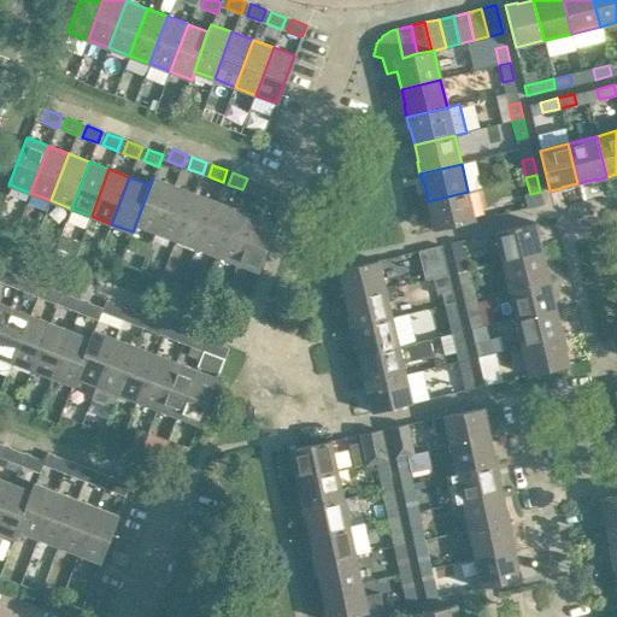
[(136,224),(156,231),(174,184),(153,177),(133,231),(133,233),(136,224)]
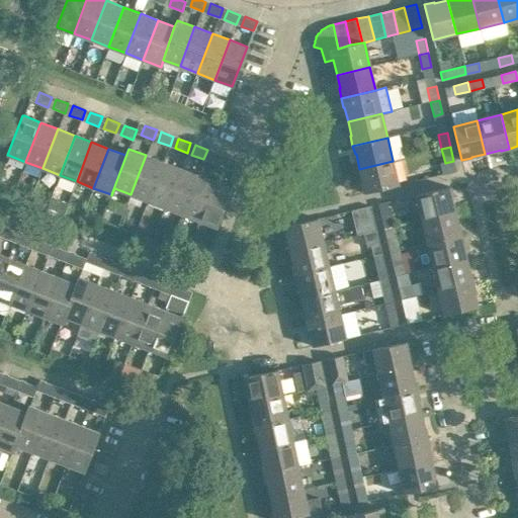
[(221,166),(225,156),(212,152),(208,161),(221,166)]
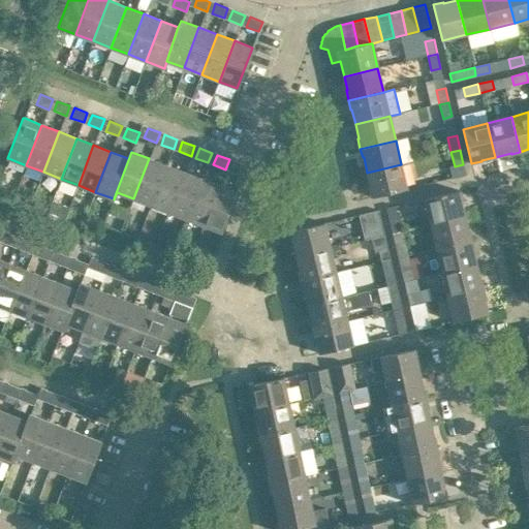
[(133,198),(151,206),(166,165),(149,158),(133,198)]
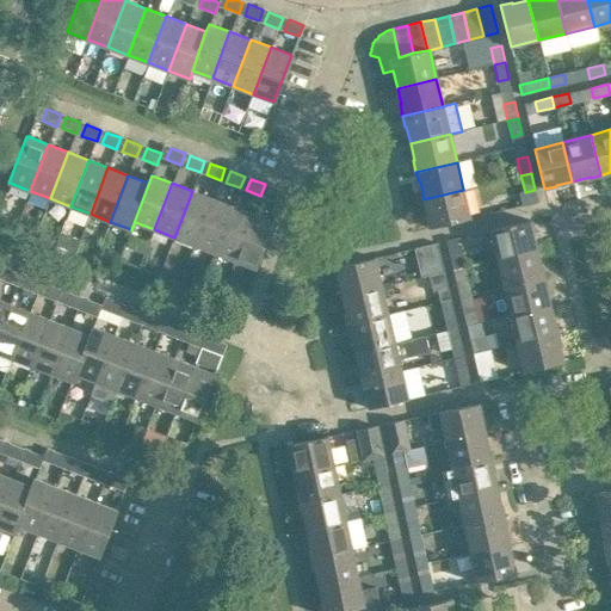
[(281,203),(285,192),(271,186),(266,197),(281,203)]
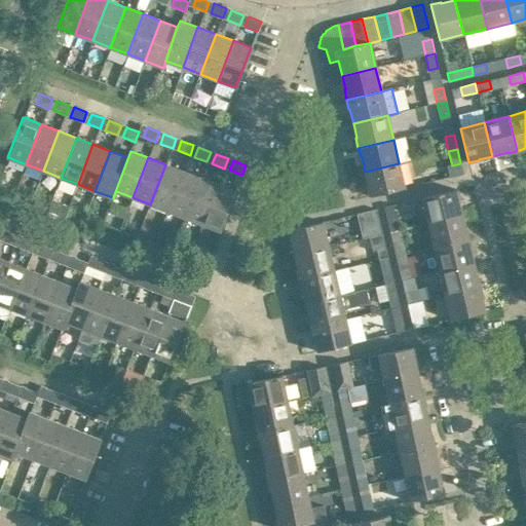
[(405,187),(399,163),(365,172),(368,185),(367,186),(370,196),(405,187)]
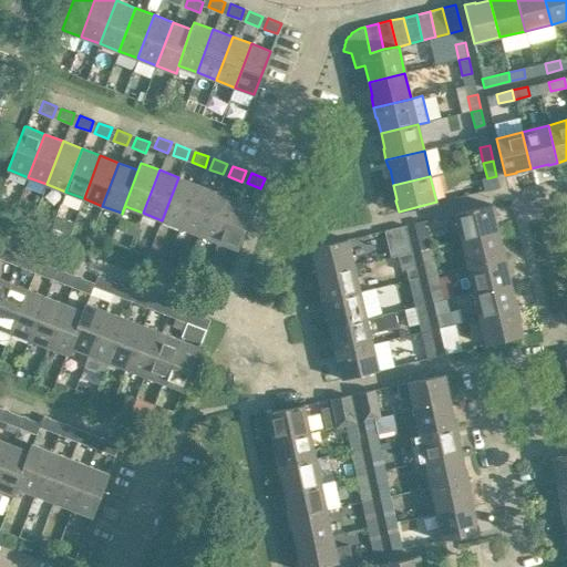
[(162,220),(181,227),(197,184),(178,177),(162,220)]
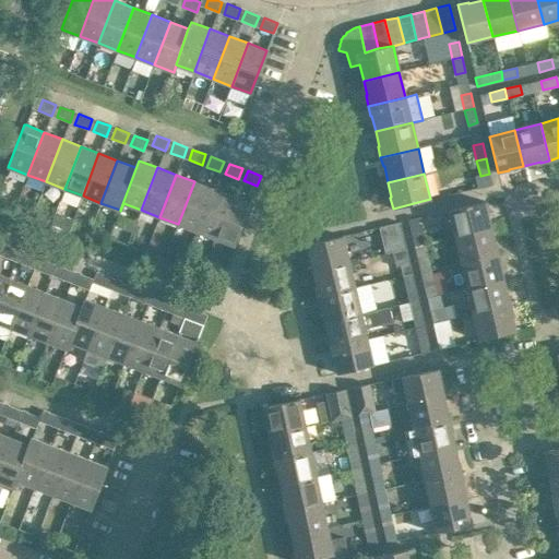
[(213,189),(194,181),(178,224),(197,232),(213,189)]
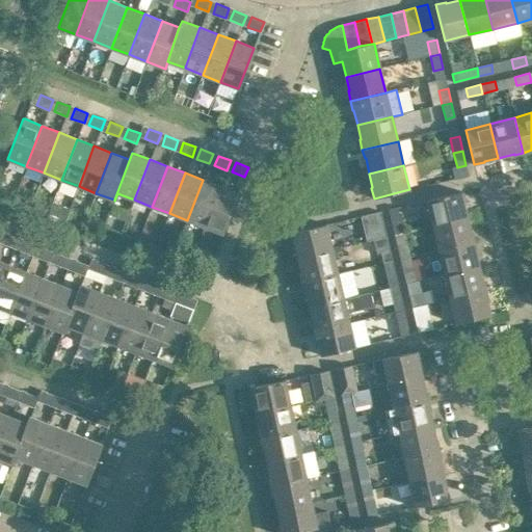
[(220,186),(203,180),(187,220),(204,227),(220,186)]
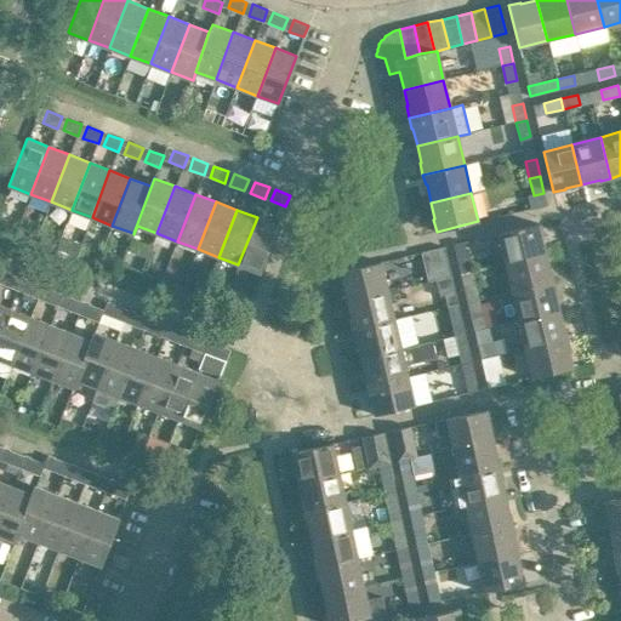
[(257,217),(238,265),(260,273),(278,226),(257,217)]
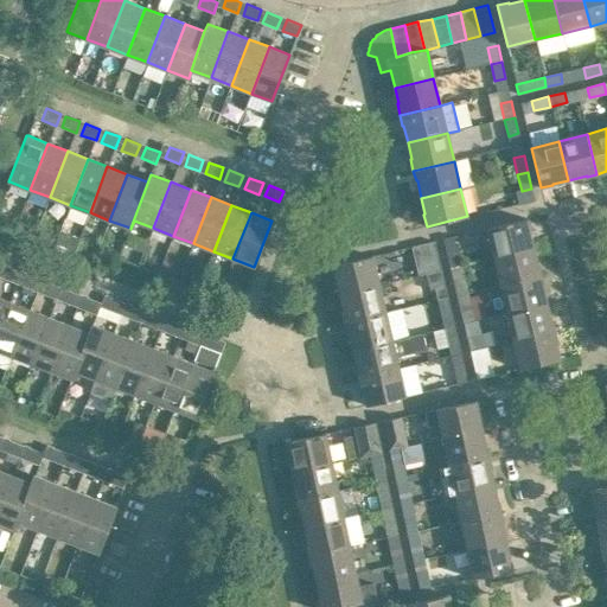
[(528,218),(487,228),(494,257),(534,248),(530,230),(531,230),(528,218)]
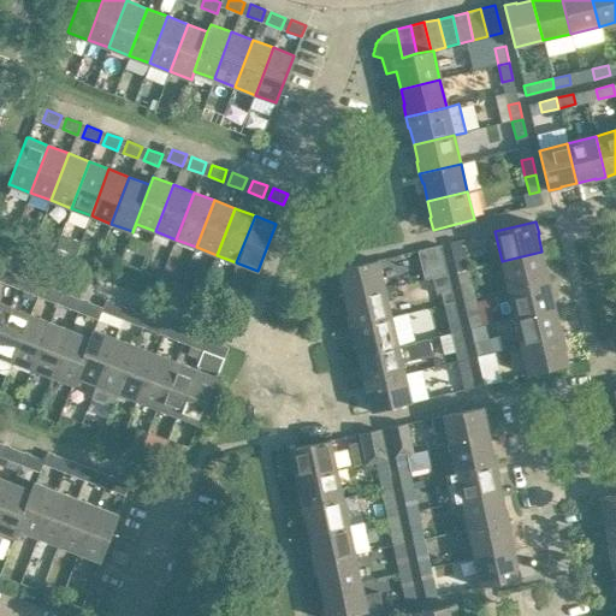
[(468,270),(461,240),(450,242),(457,272),(468,270)]
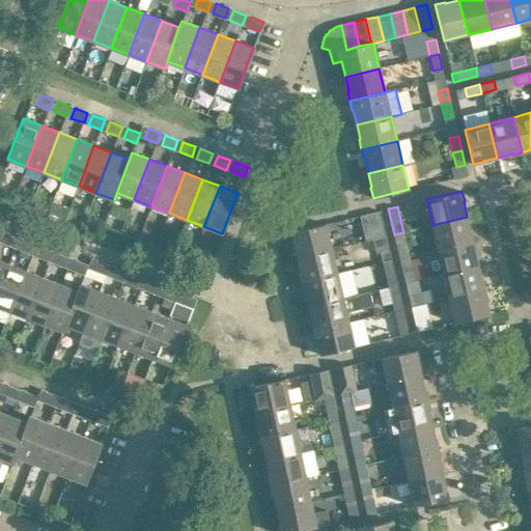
[(376,239),(386,236),(380,211),(370,213),(376,239)]
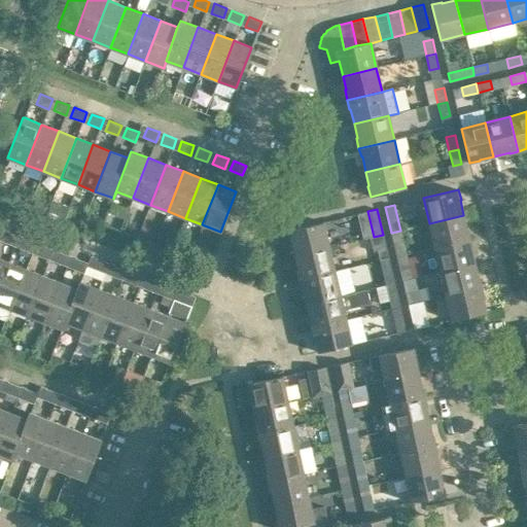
[(429,223),(434,247),(470,239),(467,230),(466,230),(463,215),(429,223)]
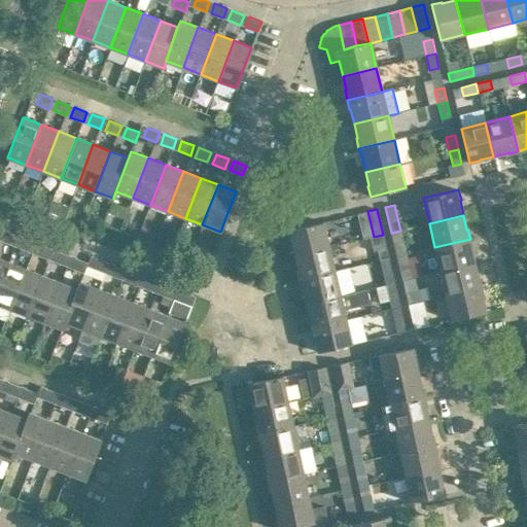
[(329,248),(323,222),(289,231),(295,256),(329,248)]
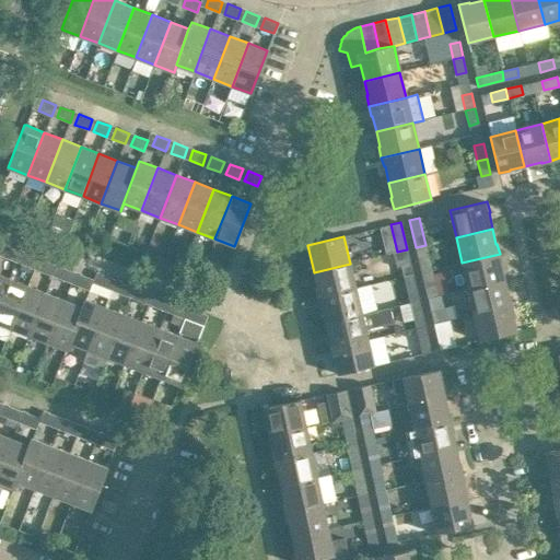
[(431,270),(426,245),(416,247),(422,272),(431,270)]
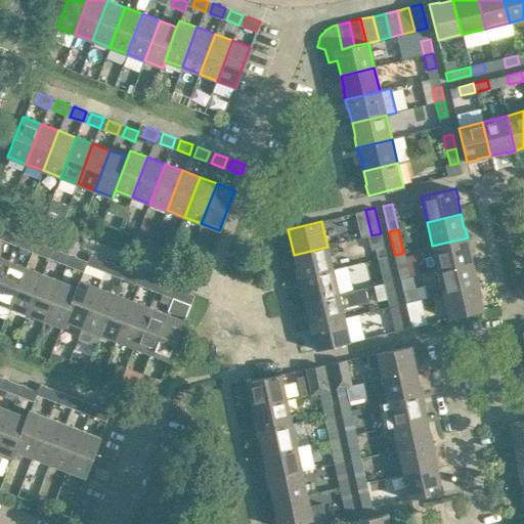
[(18,235),(7,230),(3,241),(15,245),(18,235)]
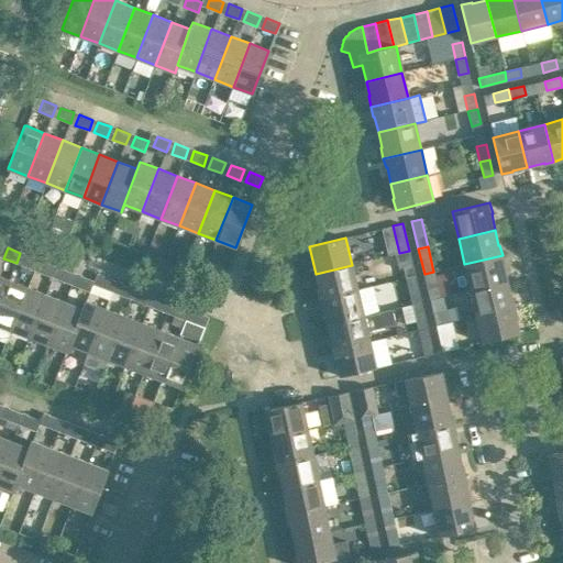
[(399,253),(395,254),(398,268),(403,267),(414,265),(409,251),(399,253)]
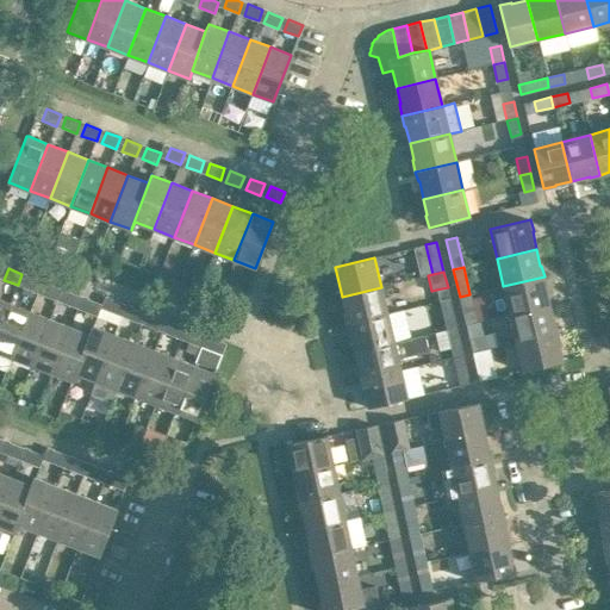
[(38,293),(42,281),(27,277),(24,287),(25,287),(23,292),(32,296),(33,291),(38,293)]
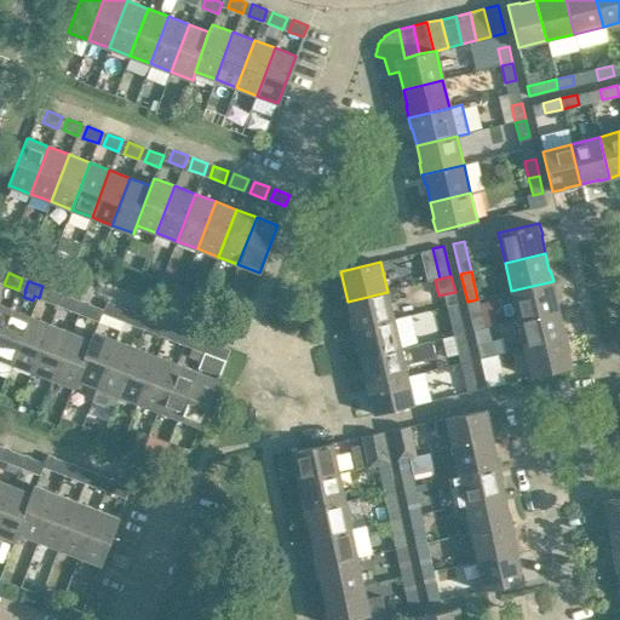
[(554,281),(511,291),(518,320),(558,309),(555,292),(556,292),(554,281)]
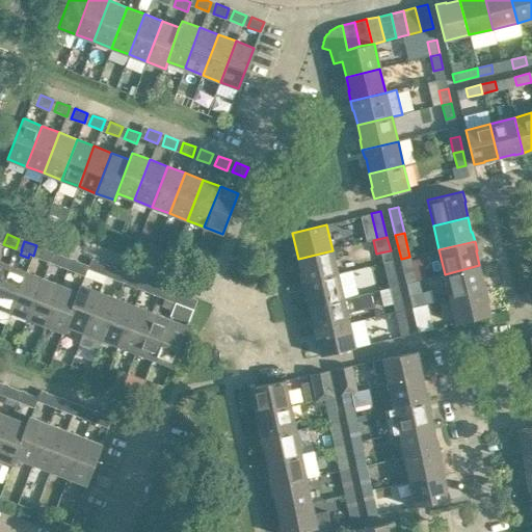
[(54,253),(42,247),(37,258),(50,262),(54,253)]
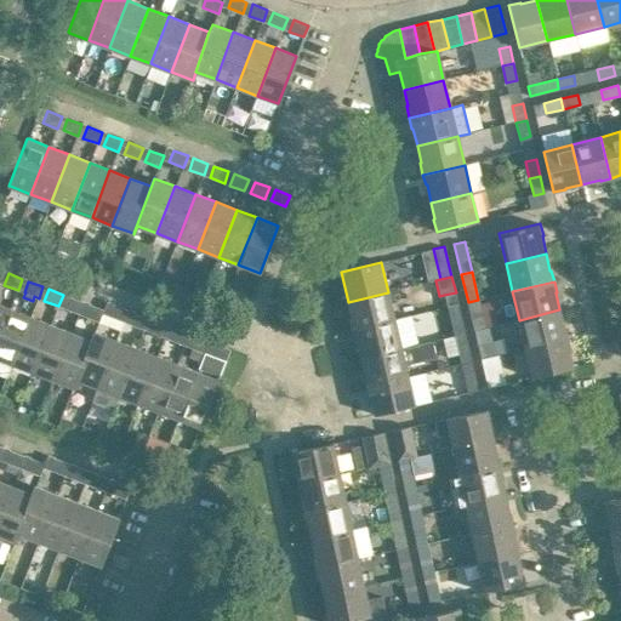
[(351,318),(353,330),(394,320),(388,292),(348,302),(352,318),(351,318)]
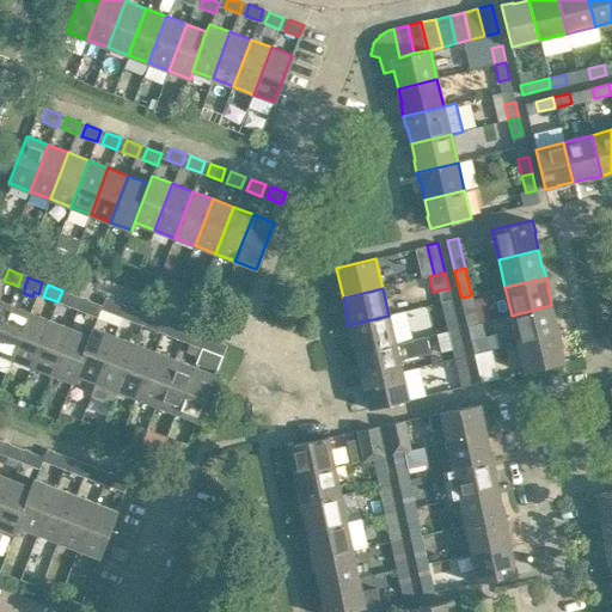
[(83,298),(68,293),(63,304),(78,310),(83,298)]
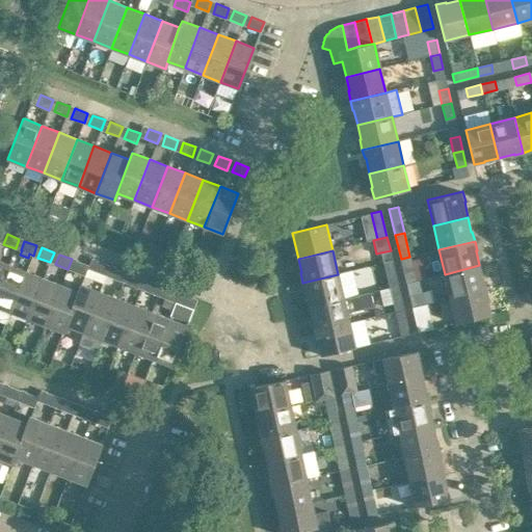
[(401,259),(406,284),(416,281),(409,257),(401,259)]
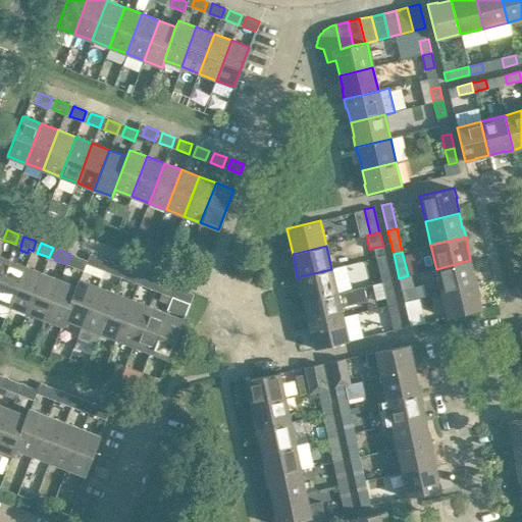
[(0,280),(8,259),(0,256),(0,280)]
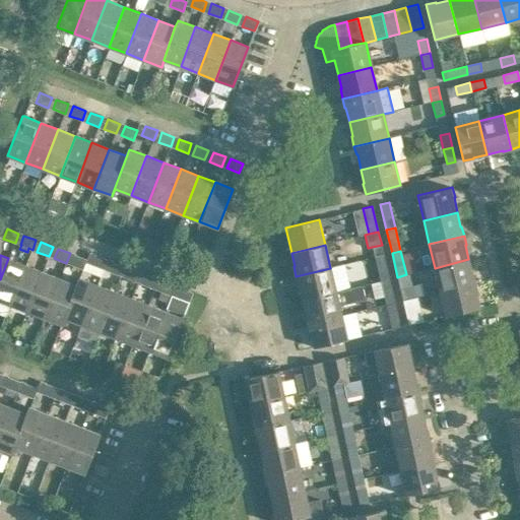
[(87,260),(75,255),(71,265),(83,269),(87,260)]
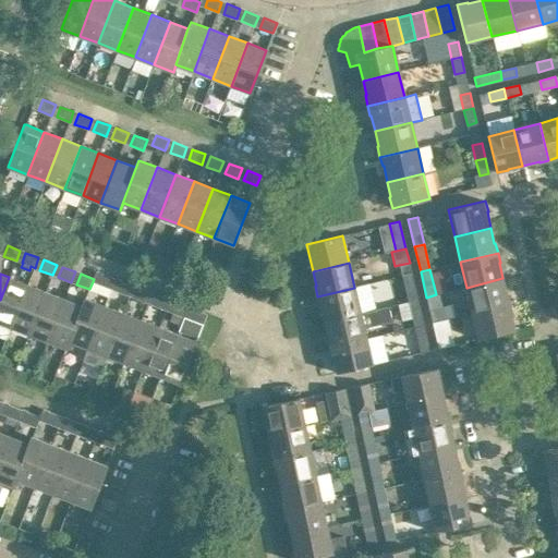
[(111,289),(116,279),(102,274),(98,284),(111,289)]
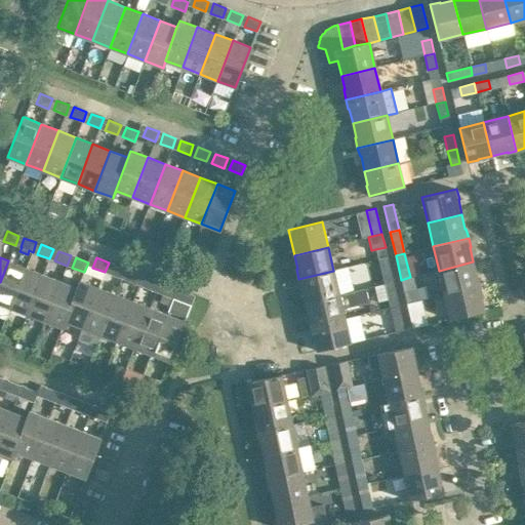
[(0,318),(5,320),(10,308),(26,268),(8,260),(0,282),(0,318)]
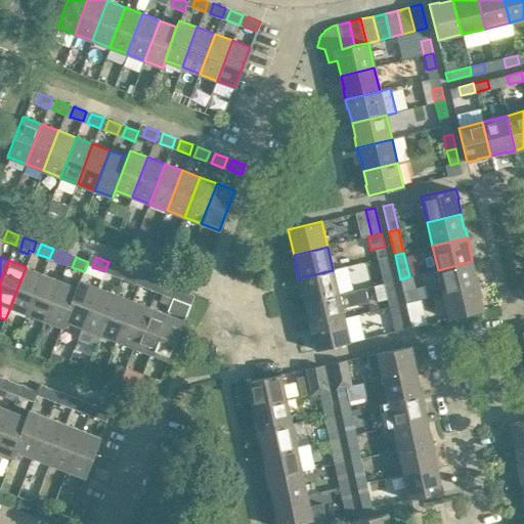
[(438,270),(443,294),(479,286),(477,275),(476,276),(472,261),(438,270)]
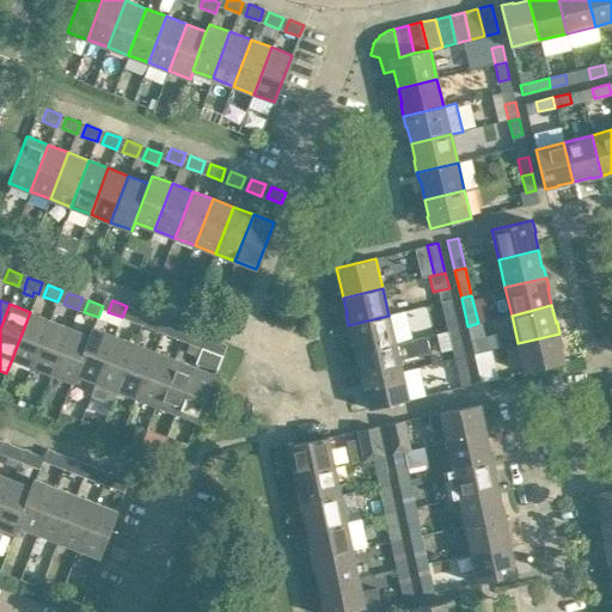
[(142,325),(147,313),(133,308),(128,319),(142,325)]
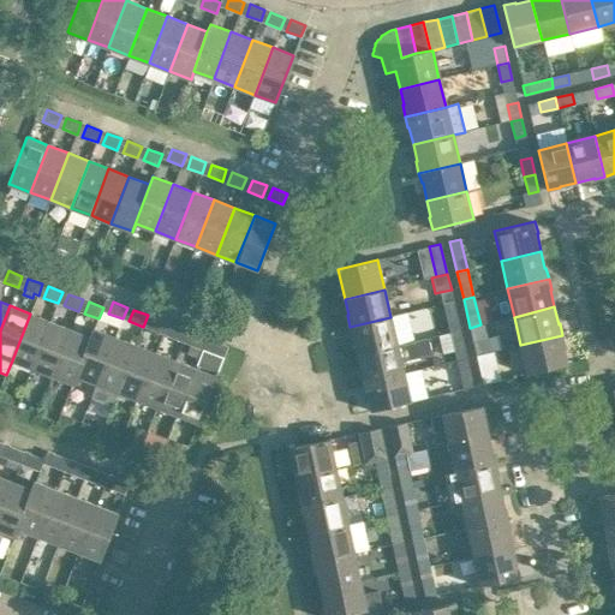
[(457,312),(446,315),(449,333),(460,329),(457,312)]
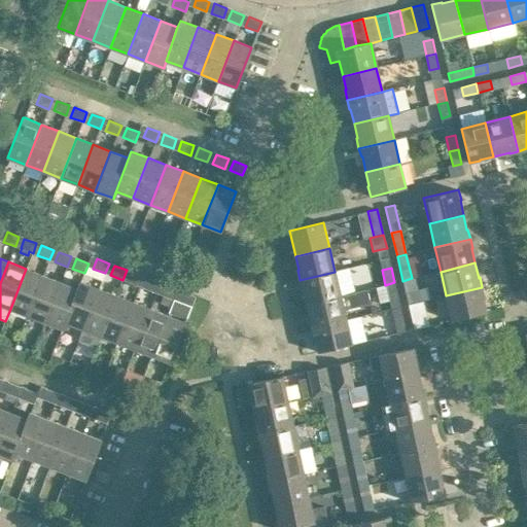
[(28,315),(43,275),(26,269),(10,309),(28,315)]
